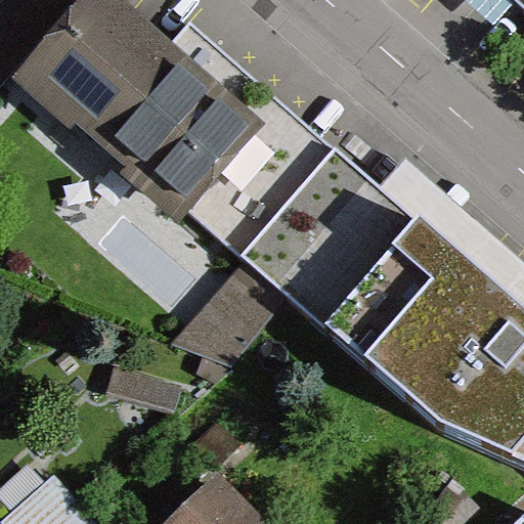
[(320,164),(126,0),(108,0),(41,79),(245,252),(320,164)]
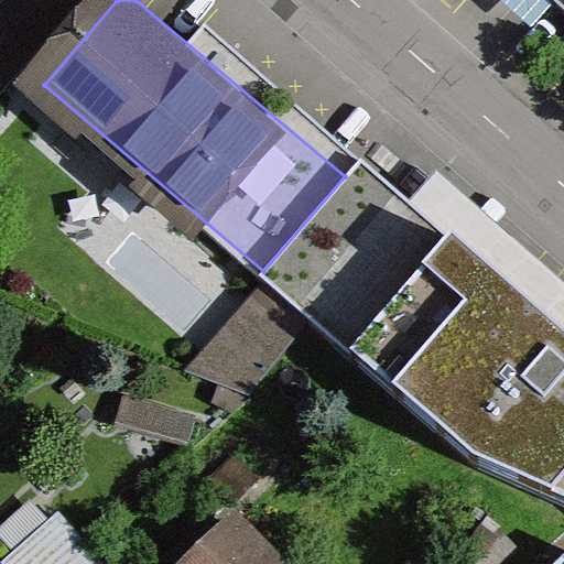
[(563,0),(538,0),(563,23),(563,0)]
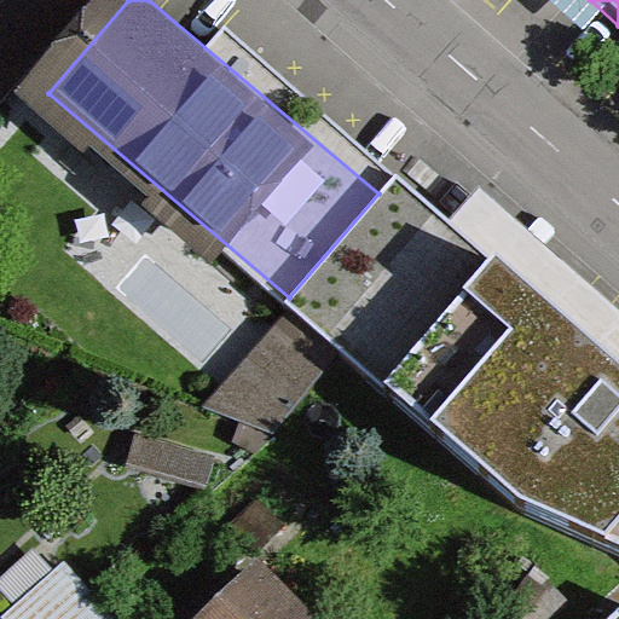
[(618,340),(424,180),(307,322),(548,520),(618,556),(618,340)]
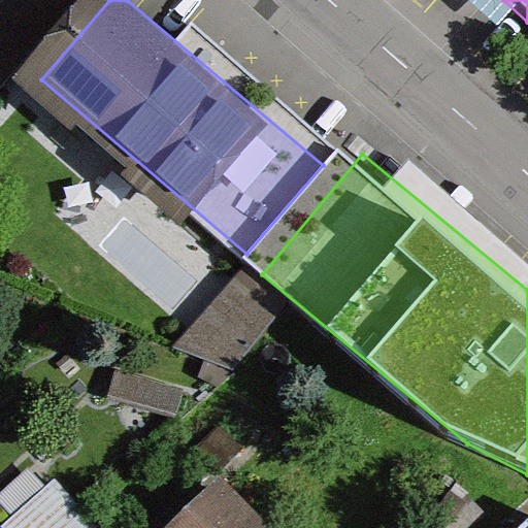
[(274,527),(236,489),(197,527),(274,527)]
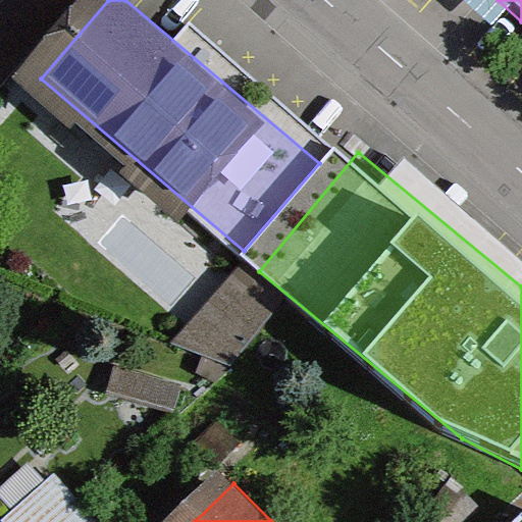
[(94,521),(57,485),(20,521),(94,521)]
